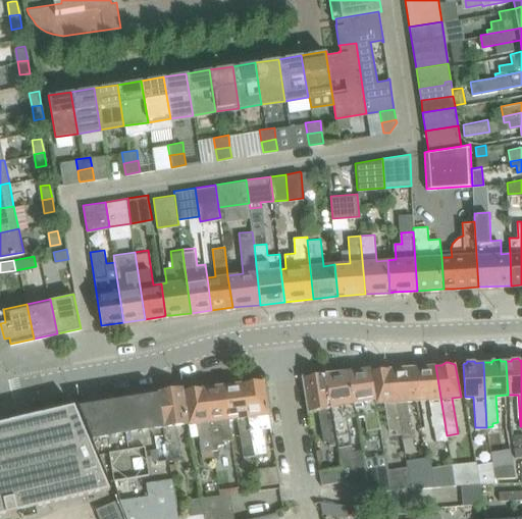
[(417,366),(410,367),(413,382),(416,400),(420,400),(429,400),(435,439),(448,438),(447,435),(435,365),(428,366),(427,365),(426,364),(425,364),(424,364),(423,364),(422,364),(421,364),(420,364),(419,365),(418,365),(417,366)]
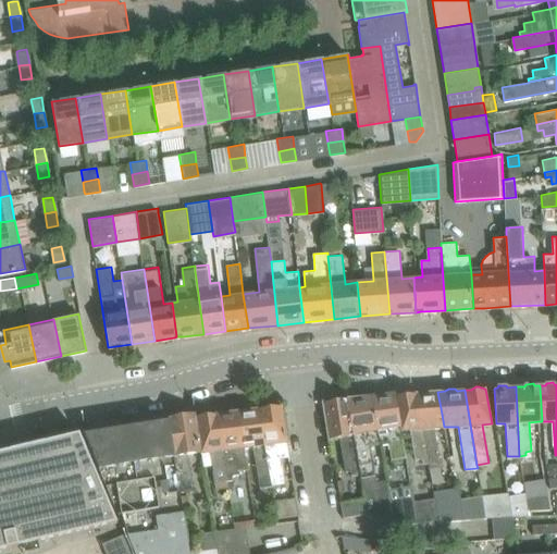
[(424,393),(417,393),(429,462),(429,466),(442,464),(435,428),(444,427),(441,408),(437,392),(436,392),(435,391),(434,391),(433,390),(432,390),(431,390),(430,390),(429,390),(428,391),(426,391),(425,391),(425,392),(424,392),(424,393)]
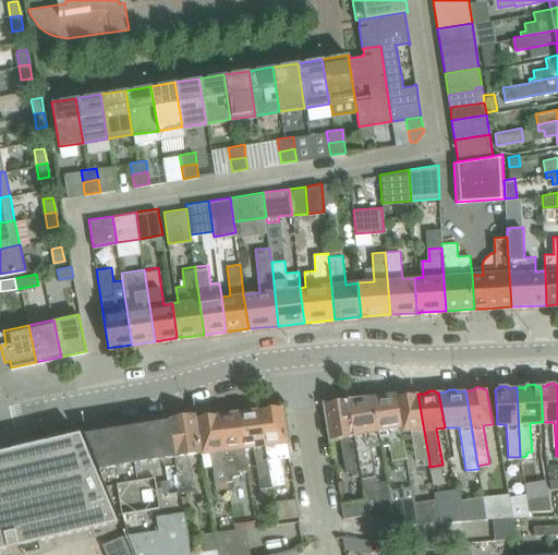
[(423,463),(429,462),(417,394),(411,395),(409,393),(408,393),(405,393),(404,393),(401,393),(400,394),(399,395),(398,395),(396,395),(402,431),(411,430),(416,459),(422,458),(423,463)]
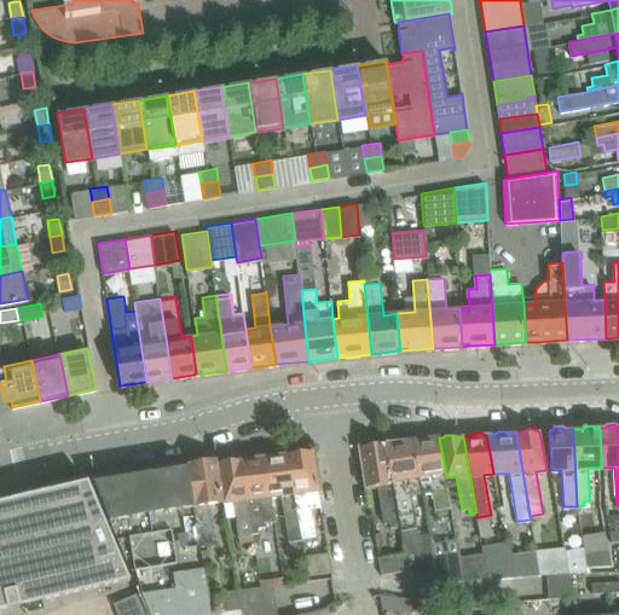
[(416,439),(414,439),(422,492),(422,493),(432,492),(435,509),(451,506),(446,477),(439,437),(429,439),(424,436),(418,436),(416,439)]
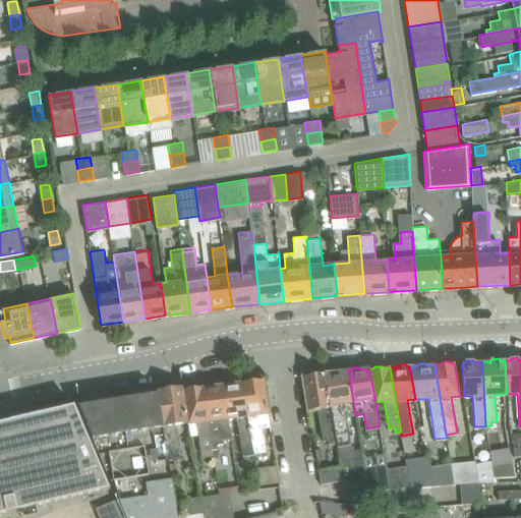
[(355,414),(348,369),(344,369),(342,368),(337,369),(335,370),(325,371),(337,442),(338,442),(342,464),(340,464),(343,479),(365,475),(364,468),(360,447),(351,449),(346,415),(355,414)]
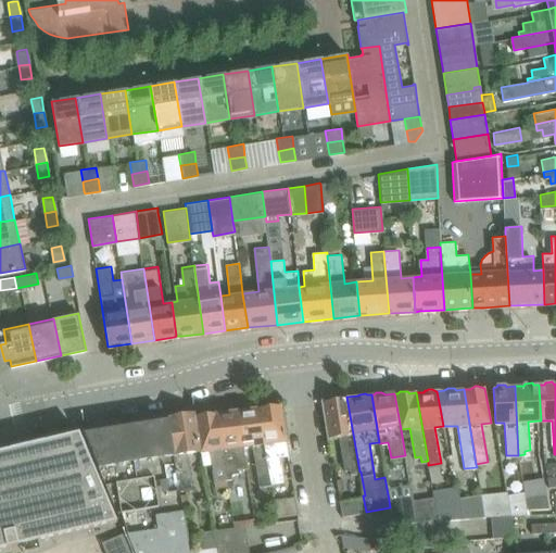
[(352,473),(359,472),(346,397),(338,398),(337,398),(335,397),(331,397),(330,397),(328,398),(327,399),(326,400),(323,401),(329,437),(339,436),(344,469),(351,468),(352,473)]
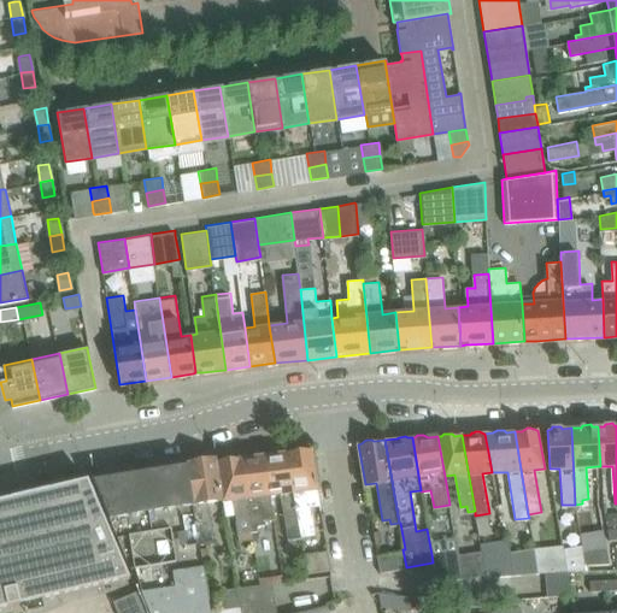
[(295,451),(286,452),(299,523),(301,536),(315,534),(312,517),(311,517),(309,506),(319,504),(311,448),(306,449),(306,448),(304,447),(303,447),(301,447),(299,447),(298,448),(298,449),(297,449),(295,449),(295,451)]
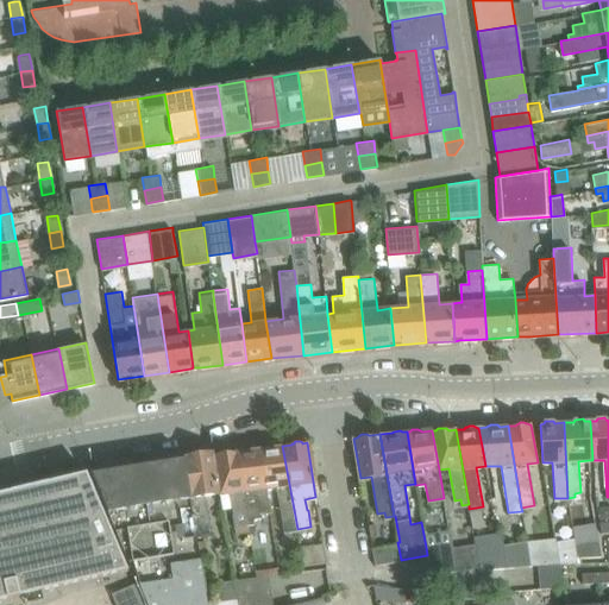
[(297,530),(297,529),(295,516),(282,446),(274,447),(274,446),(272,446),(271,445),(269,445),(268,445),(267,445),(265,446),(264,447),(263,447),(263,448),(259,448),(265,487),(277,486),(286,531),(297,530)]
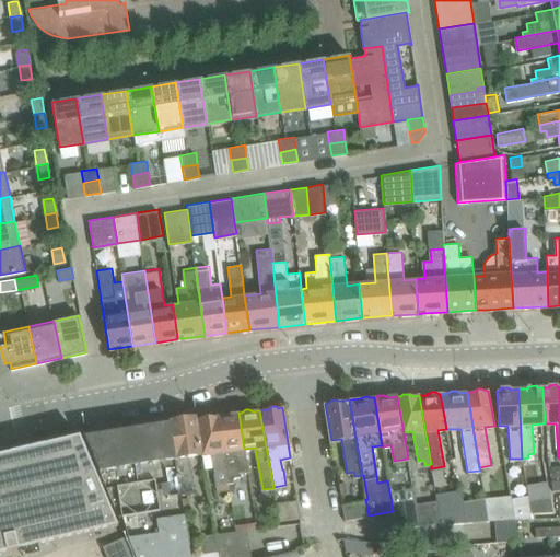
[(225,415),(217,416),(229,480),(234,479),(233,476),(240,475),(238,472),(248,470),(244,449),(238,413),(235,414),(235,413),(234,413),(233,412),(232,412),(230,412),(229,412),(228,413),(226,413),(226,414),(225,414),(225,415)]
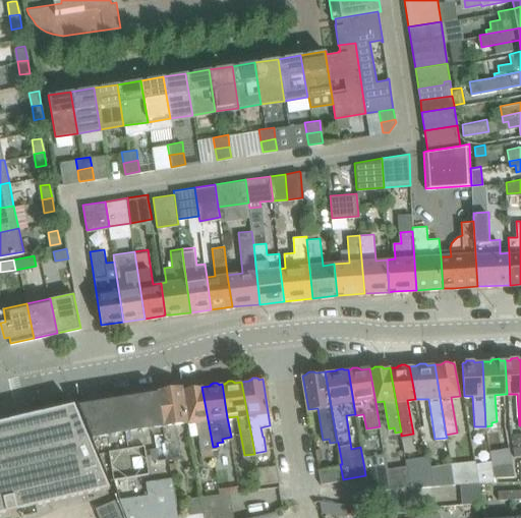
[(201,449),(213,447),(201,387),(194,388),(194,387),(193,387),(192,387),(191,386),(190,386),(189,386),(188,386),(187,387),(186,388),(185,388),(185,389),(183,389),(183,387),(181,387),(187,420),(188,422),(196,420),(201,449)]
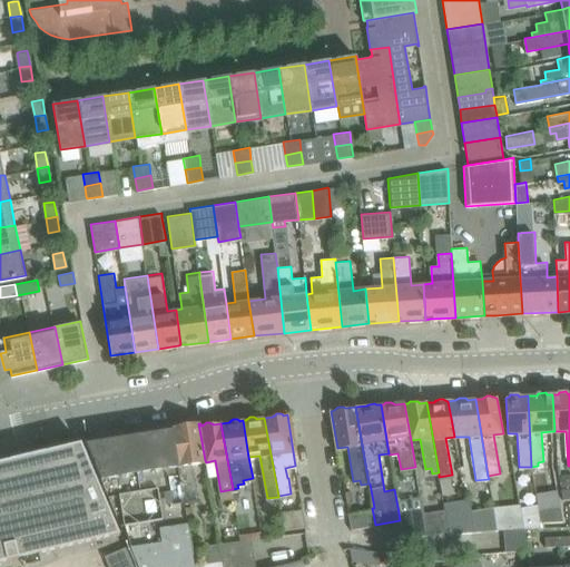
[(192,462),(205,460),(198,423),(173,427),(185,501),(197,499),(192,462)]
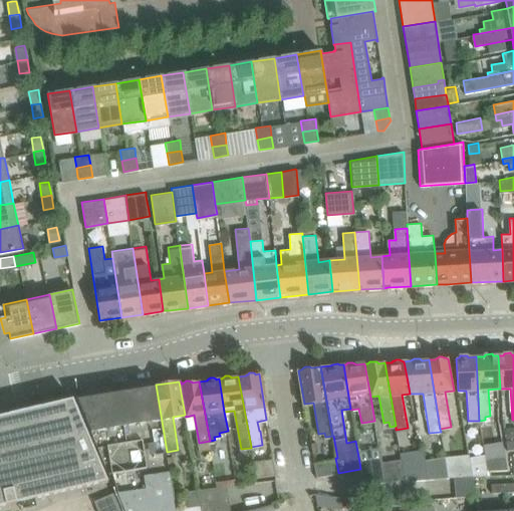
[(156,385),(77,398),(89,427),(124,510),(176,510),(176,508),(167,452),(156,385)]
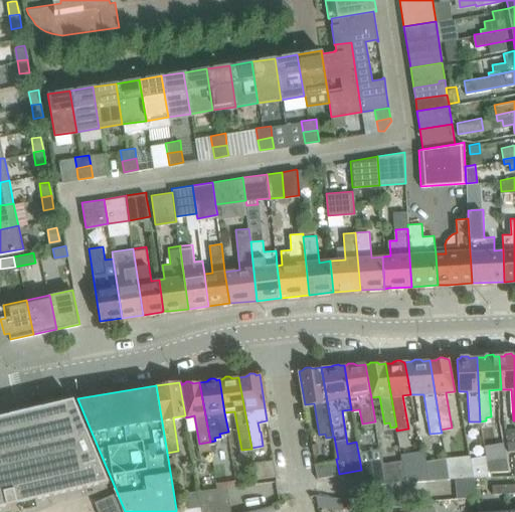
[(0,506),(108,480),(73,400),(0,416),(0,506)]
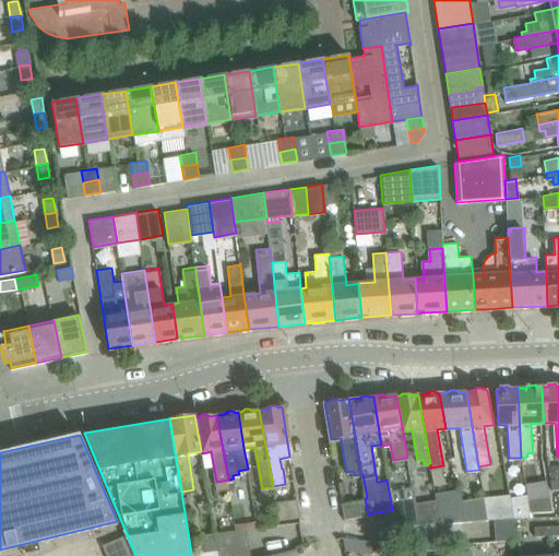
[(464,522),(461,500),(459,488),(435,493),(436,499),(440,521),(440,522),(464,522)]
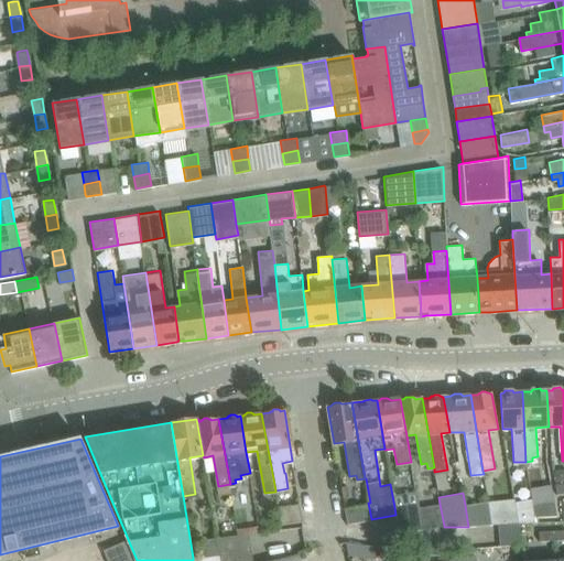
[(534,520),(534,516),(532,505),(531,498),(516,500),(517,507),(519,520),(534,520)]
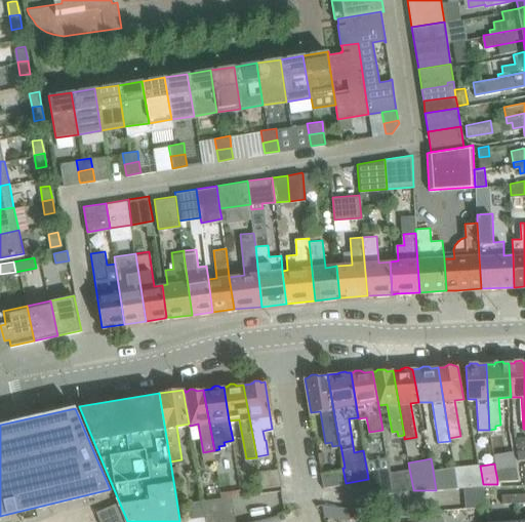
[(457,486),(455,475),(454,466),(433,470),(436,490),(458,488),(457,486)]
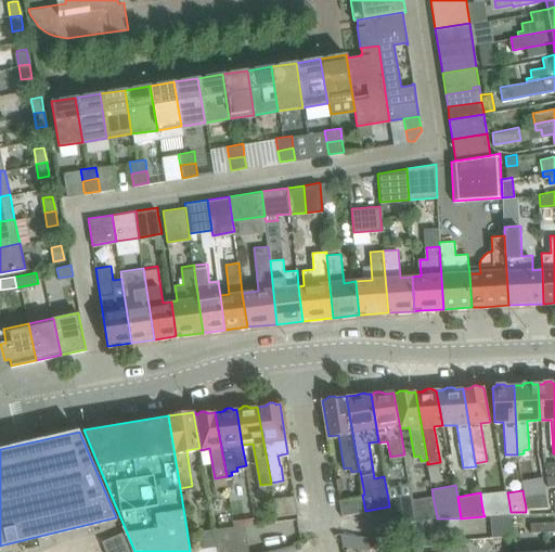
[(545,493),(524,497),(526,508),(549,506),(545,493)]
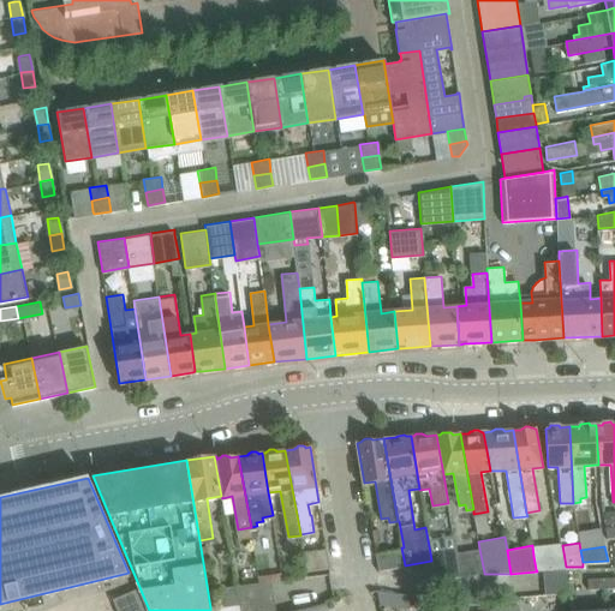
[(306,570),(329,567),(326,547),(304,551),(306,570)]
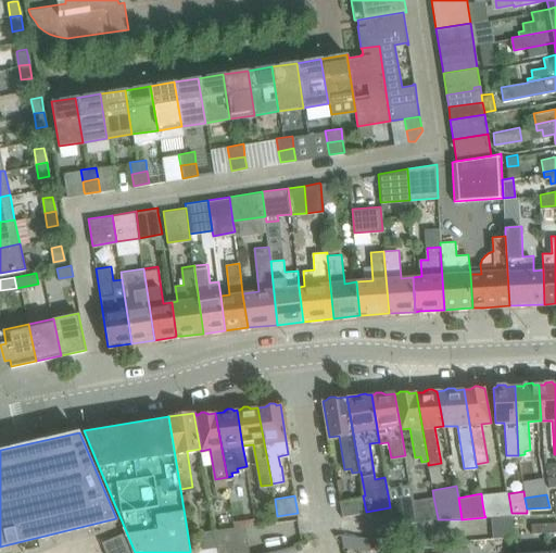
[(342,515),(366,512),(363,495),(340,500),(342,515)]
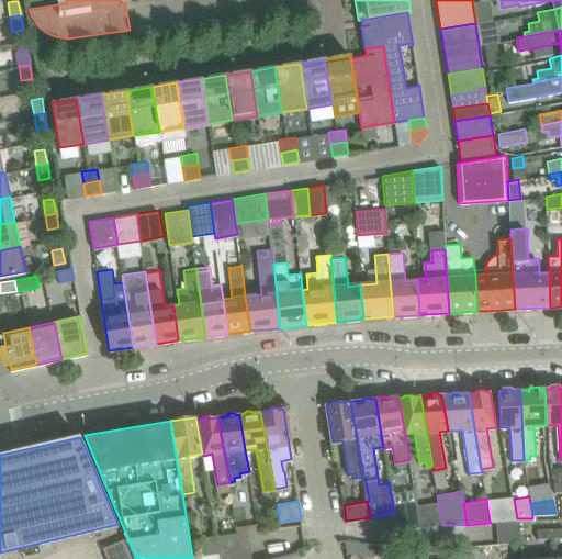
[(396,529),(419,526),(418,515),(417,504),(416,502),(393,505),(394,513),(395,518),(396,529)]
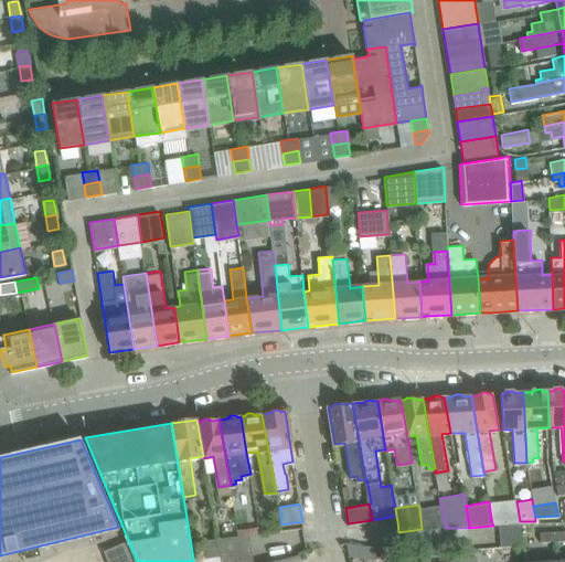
[(419,507),(420,518),(422,529),(445,527),(440,505),(419,507)]
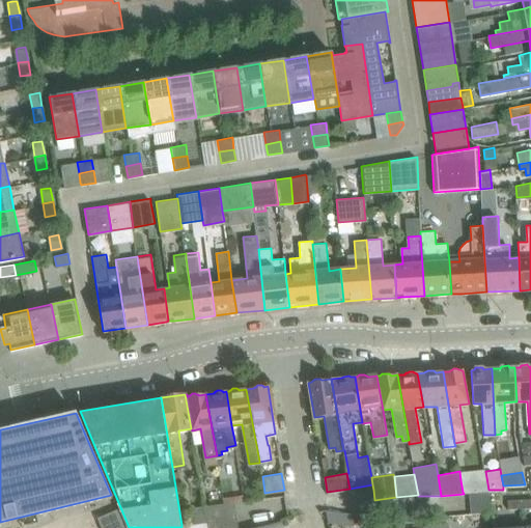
[(488,490),(486,477),(460,480),(463,492),(464,494),(470,493),(488,492),(488,490)]
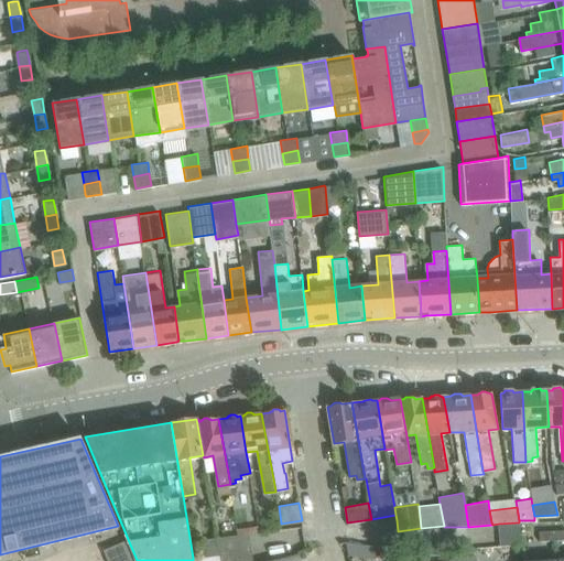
[(519,522),(499,524),(500,542),(514,541),(521,540),(520,530),(519,522)]
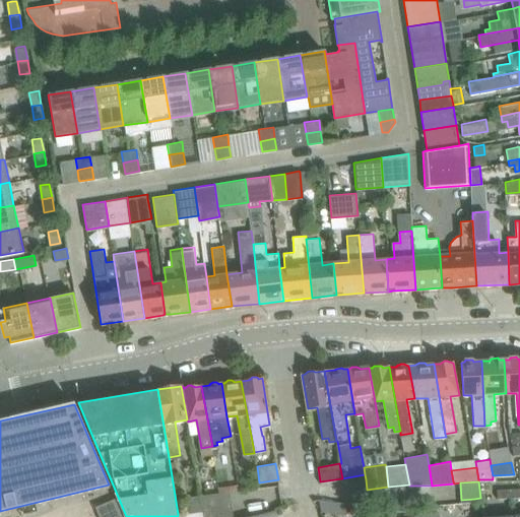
[(229,490),(198,494),(201,508),(231,503),(229,490)]
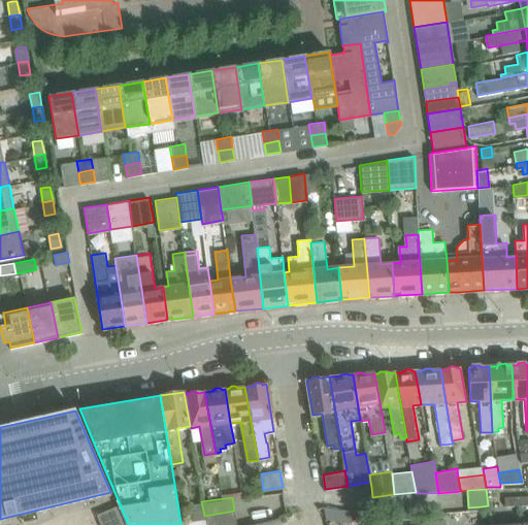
[(234,511),(204,516),(204,518),(205,524),(236,524),(237,524),(234,511)]
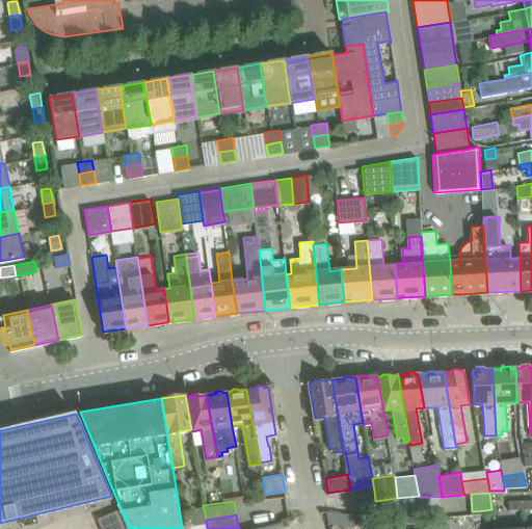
[(128,528),(125,519),(102,528),(128,528)]
